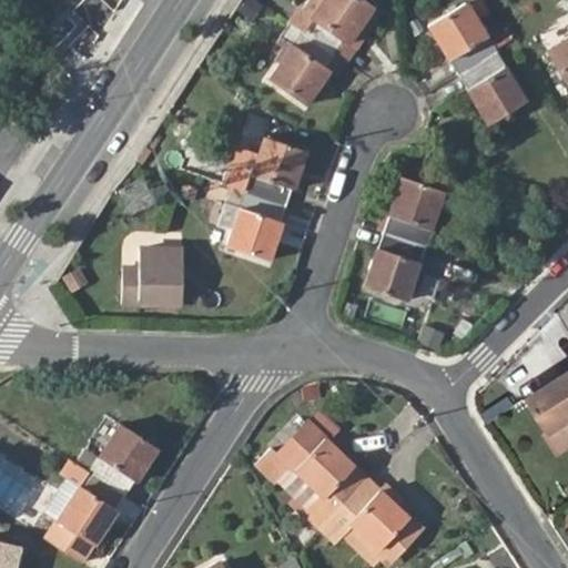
[(357,0),(323,0),(302,30),(338,56),(348,41),(344,38),(353,23),(358,27),(369,8),(357,0)]
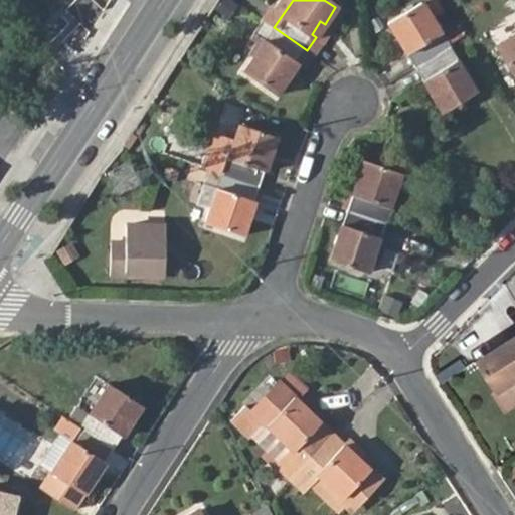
[(415,68),(448,48),(418,3),(387,23),(397,40),(402,37),(410,50),(405,53),(415,68)]
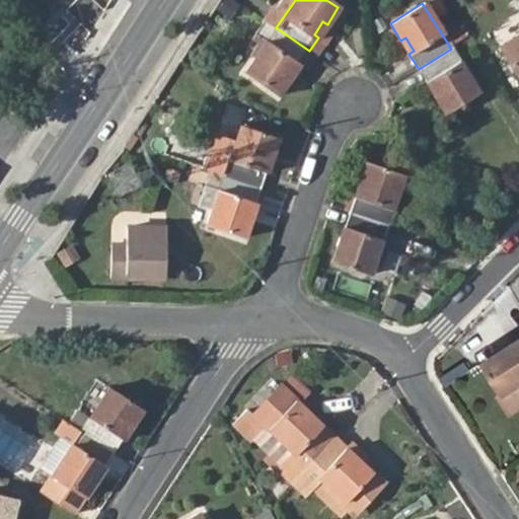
[(276,27),(266,21),(256,34),(268,43),(246,72),(279,95),(290,78),(286,75),(294,63),(299,66),(309,51),(276,27)]
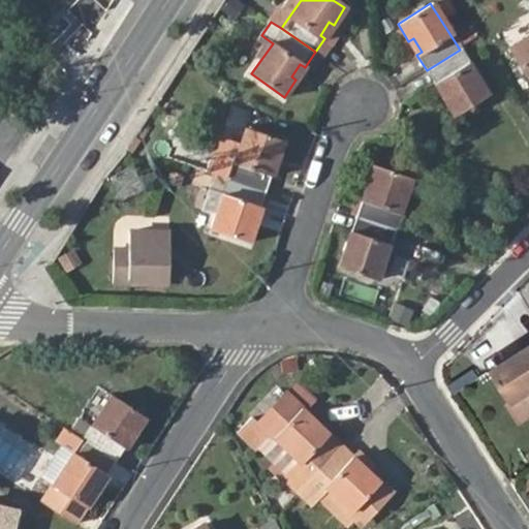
[(324,38),(334,25),(329,22),(320,35),(324,38)]
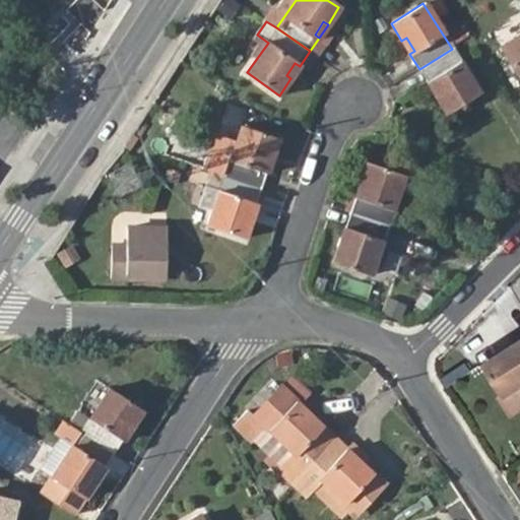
[(519,36),(502,47),(519,75),(519,36)]
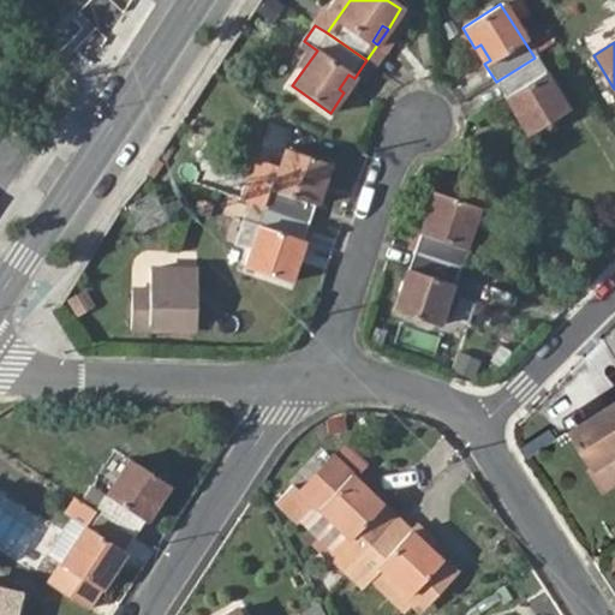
[(481,45),(475,48),(484,64),(490,60),(481,45)]
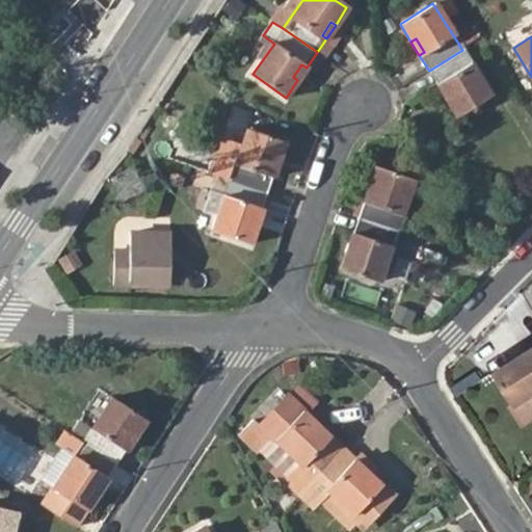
[(491,96),(462,50),(429,71),(437,85),(443,81),(451,96),(446,99),(457,116),(491,96)]
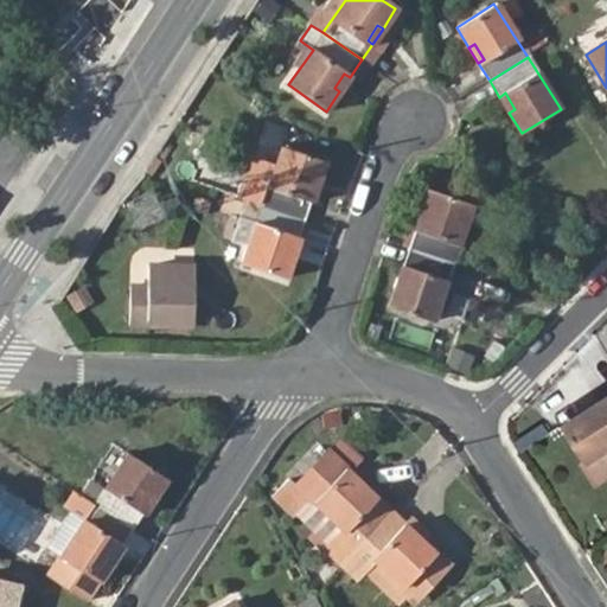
[(339,91),(350,77),(344,74),(334,88),(339,91)]
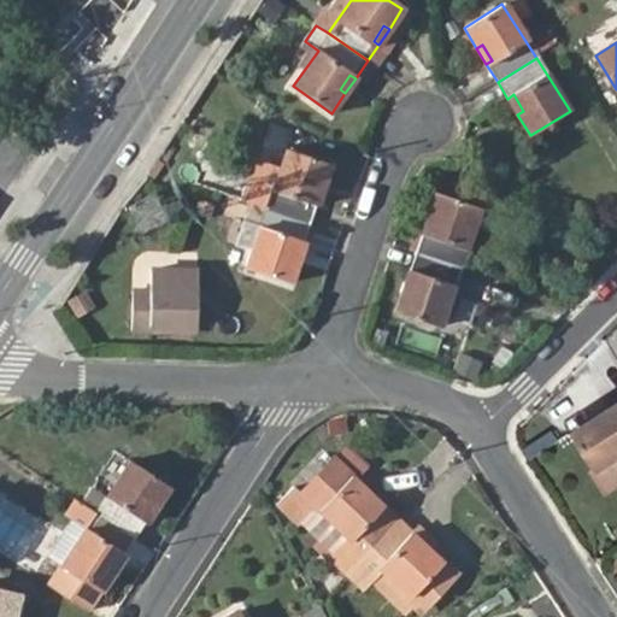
[(513,94),(507,99),(517,115),(523,111),(513,94)]
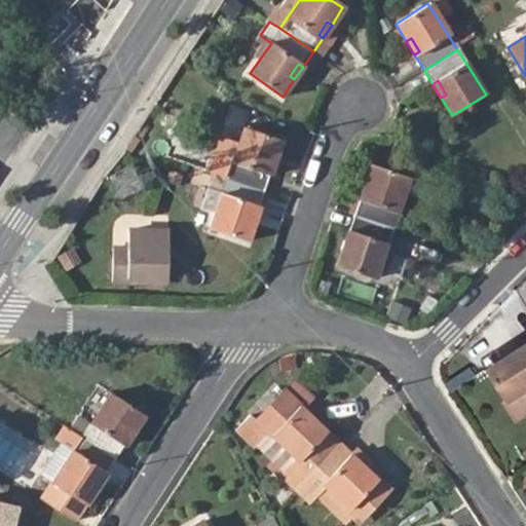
[(215,175),(269,191),(274,175),(270,174),(275,157),(279,158),(286,140),(246,126),(233,167),(210,159),(204,172),(215,175)]
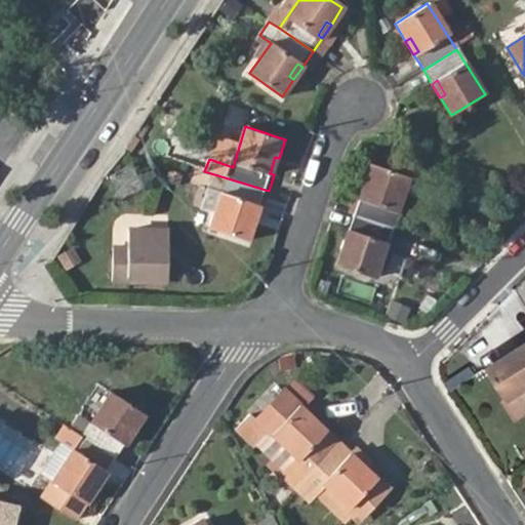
[(274,174),(279,158),(275,157),(270,173),(274,174)]
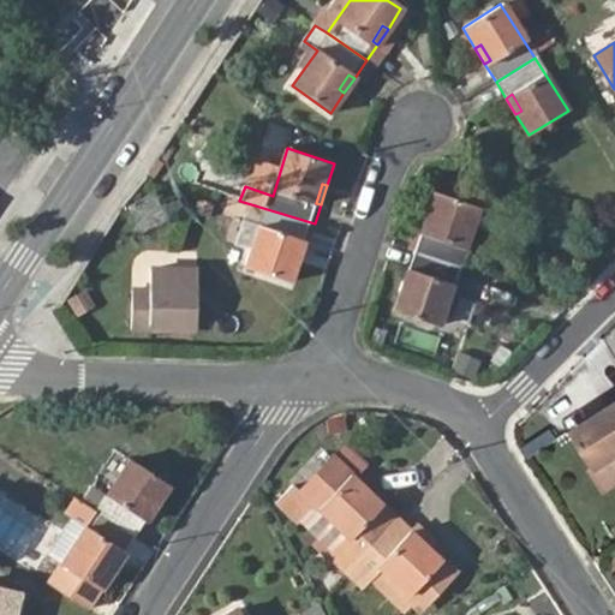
[(415,254),(459,268),(478,207),(435,193),(428,215),(434,218),(428,234),(421,233),(415,254)]
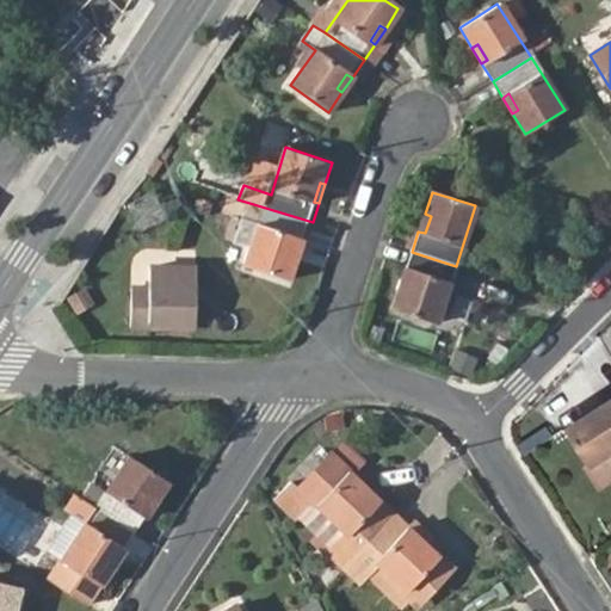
[(307,242),(313,222),(250,203),(236,242),(253,248),(247,267),(294,283),(301,259),(295,257),(301,240),(307,242)]
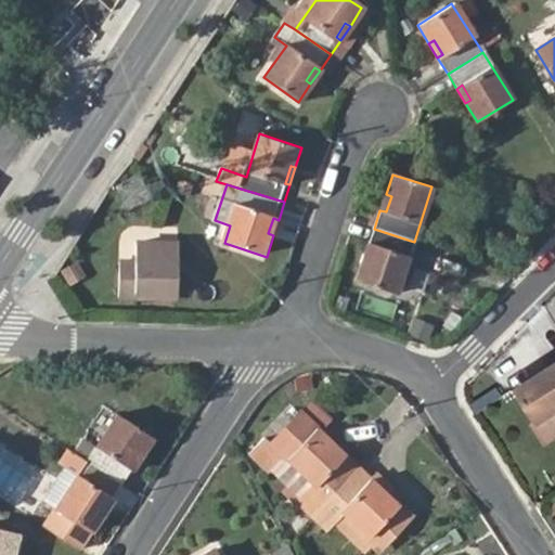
[(391,196),(386,194),(379,210),(386,211),(391,196)]
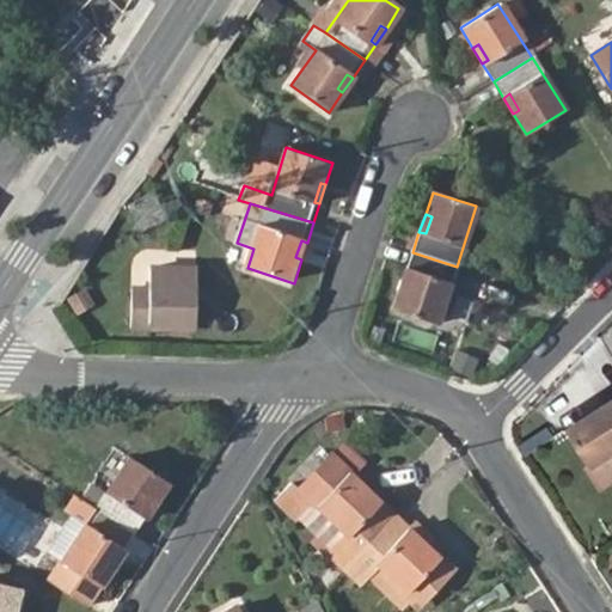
[(301,259),(307,243),(301,240),(295,257),(301,259)]
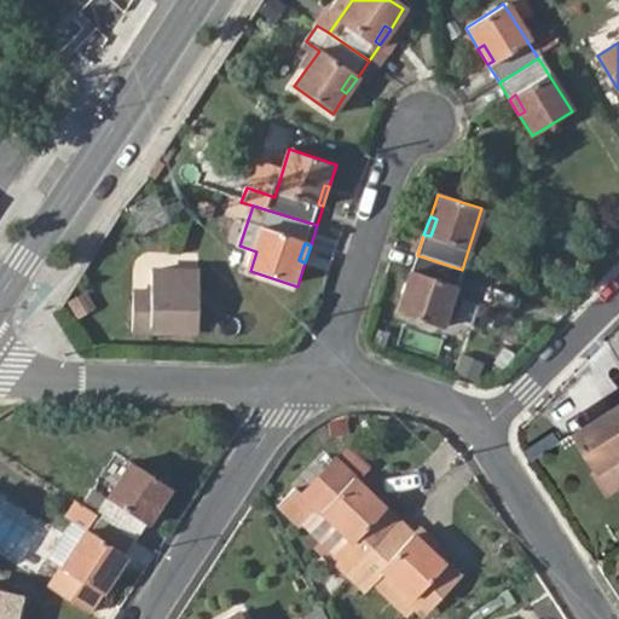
[(443,330),(462,270),(417,255),(411,273),(417,276),(411,293),(405,291),(398,314),(443,330)]
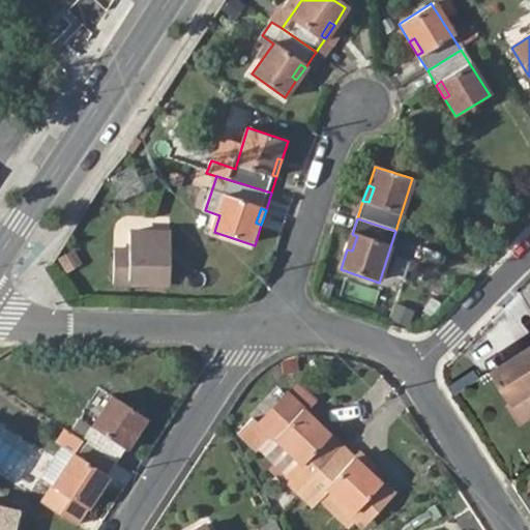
[(170,281),(172,233),(131,232),(129,251),(115,251),(114,283),(131,283),(130,280),(170,281)]
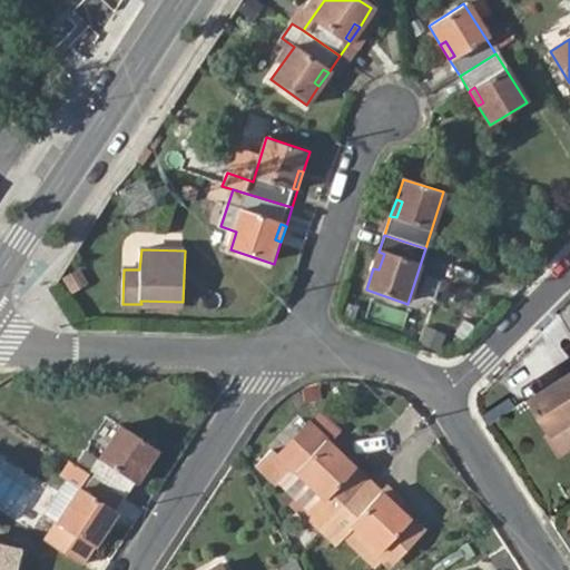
[(384,254),(379,252),(373,268),(379,269),(384,254)]
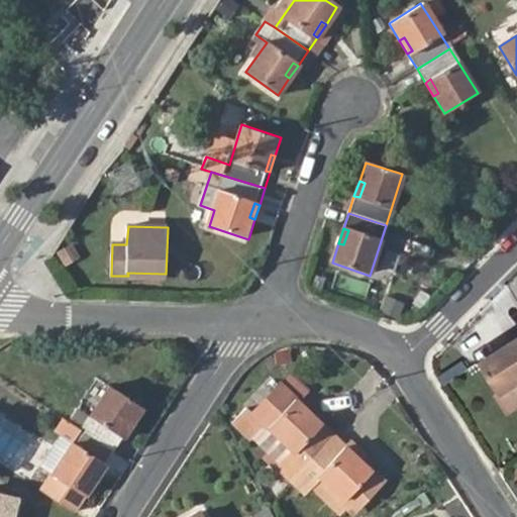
[(398,318),(405,303),(386,295),(380,311),(398,318)]
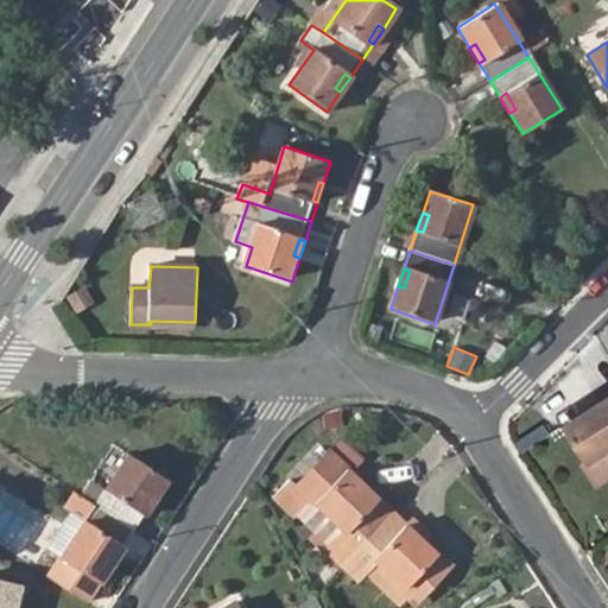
[(597,466),(607,458),(607,415),(605,417),(602,410),(572,429),(597,466)]
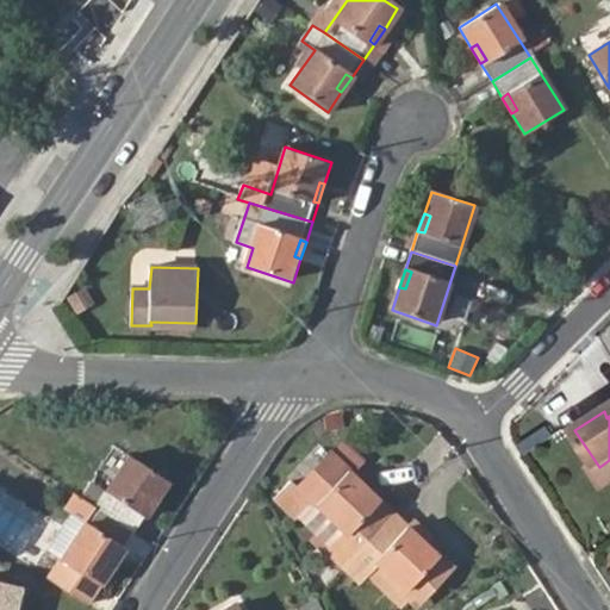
[(91,484),(81,498),(135,531),(145,515),(141,511),(150,497),(155,500),(167,480),(131,456),(106,495),(91,484)]
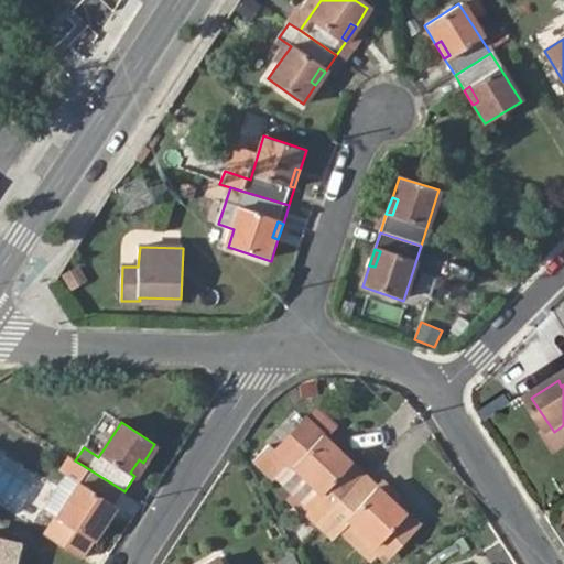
[(334,507),(364,475),(350,463),(346,468),(334,457),(339,452),(322,436),(292,467),(320,492),(311,501),(326,516),(334,507)]
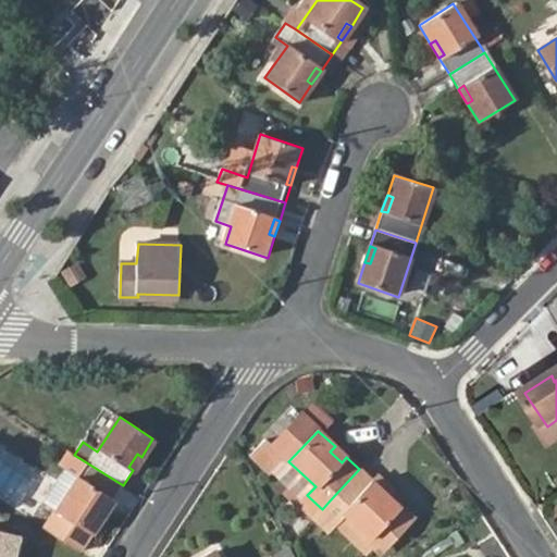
[(346,457),(335,446),(330,452),(342,462),(346,457)]
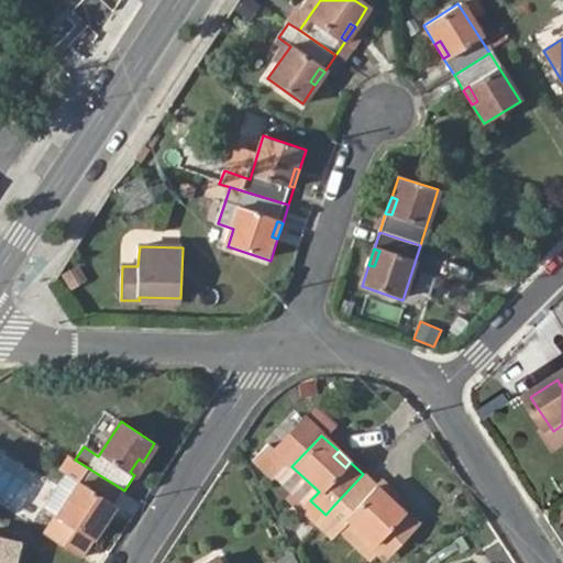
[(58,517),(45,537),(74,554),(85,537),(94,541),(103,523),(99,521),(111,501),(116,505),(124,490),(75,460),(68,454),(59,470),(65,473),(79,482),(58,517)]
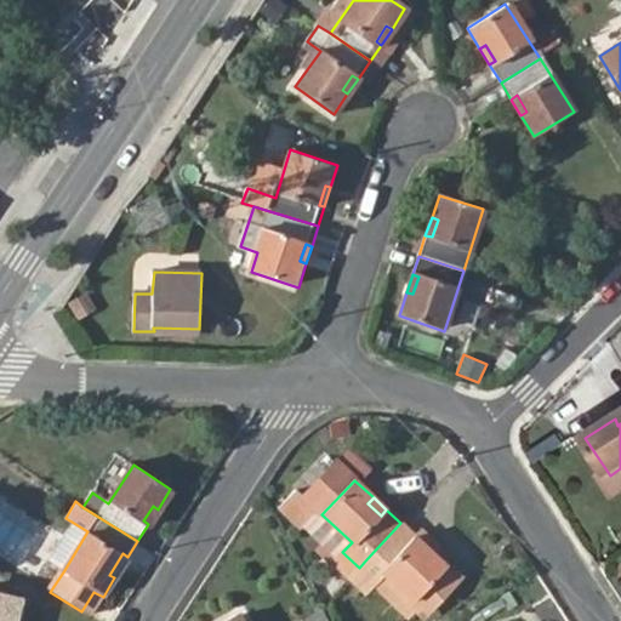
[(148,524),(158,510),(153,506),(143,520),(148,524)]
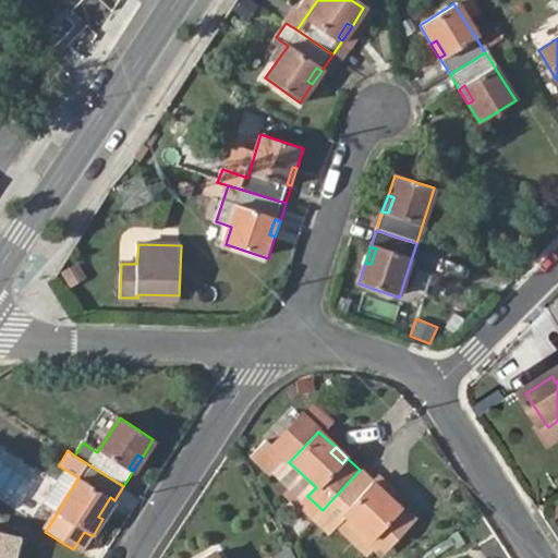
[(64,469),(43,502),(58,512),(79,477),(64,469)]
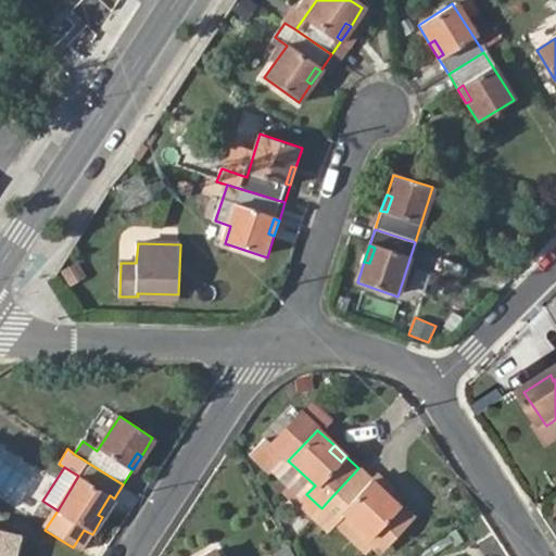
[(371,481),(358,468),(329,500),(371,540),(401,508),(384,493),(381,498),(367,485),(371,481)]
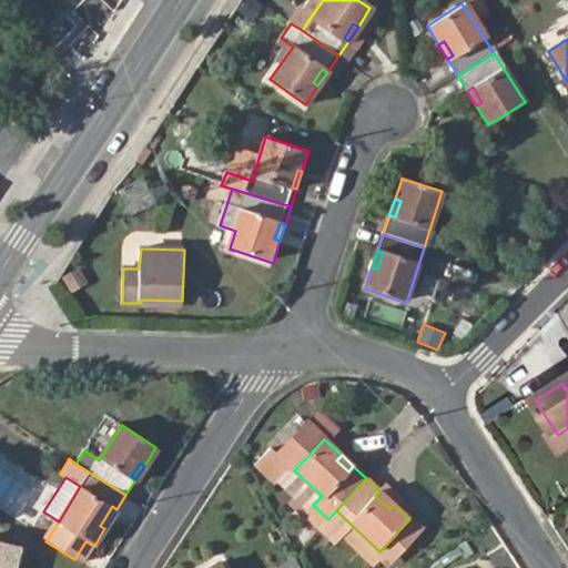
[(393,504),(379,492),(375,496),(389,509),(393,504)]
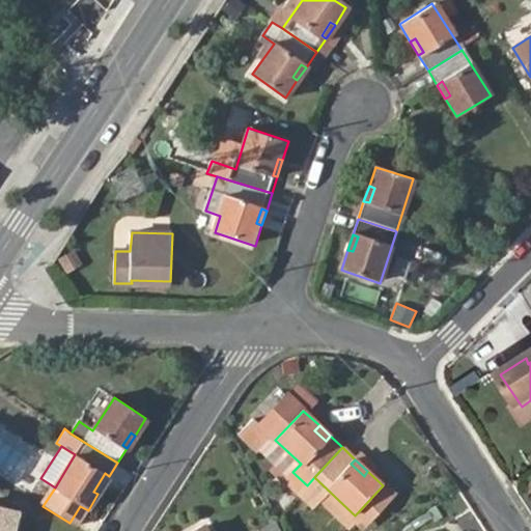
[(93,492),(98,494),(109,476),(105,473),(93,492)]
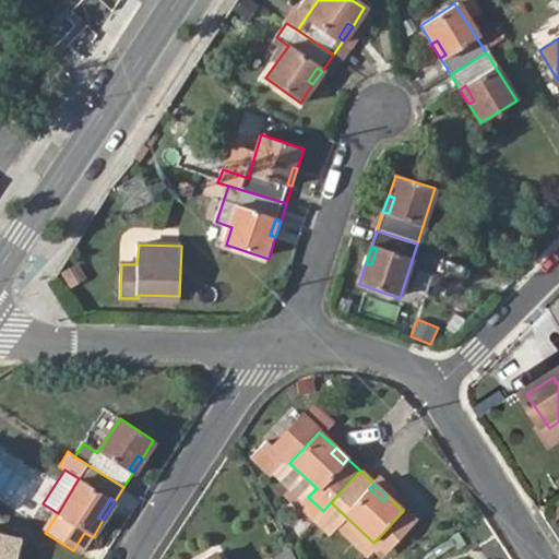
[(84,533),(73,550),(81,555),(93,537),(84,533)]
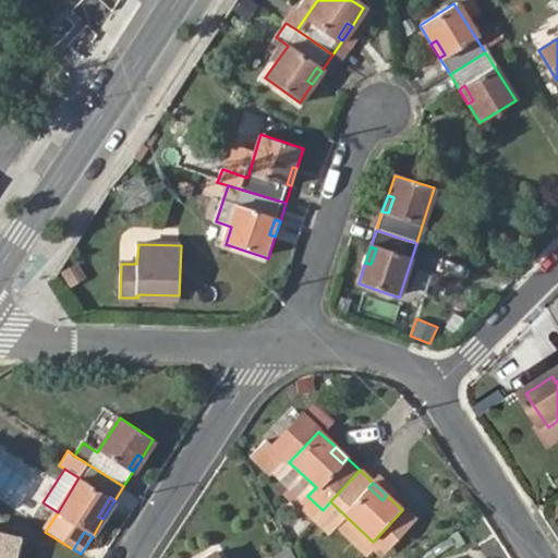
[(0,557),(10,557),(14,542),(0,537),(0,557)]
